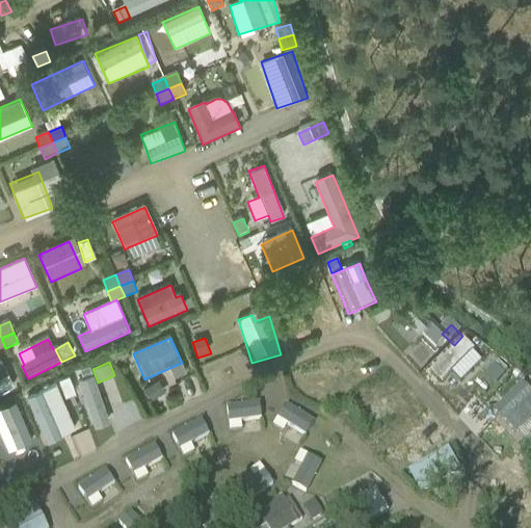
[(83,379),(93,376),(89,369),(81,372),(83,379)]
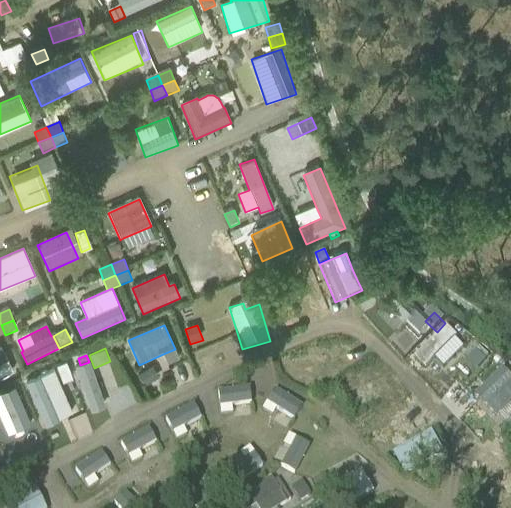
[(477,357),(471,364),(479,371),(485,364),(477,357)]
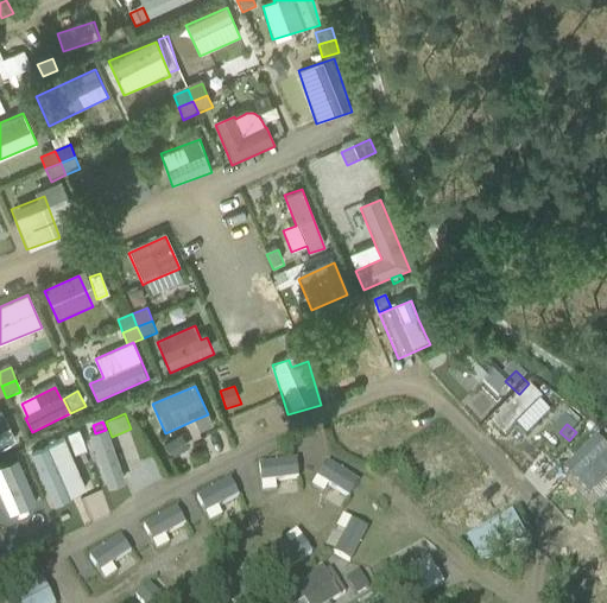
[(77,430),(65,435),(73,455),(86,450),(77,430)]
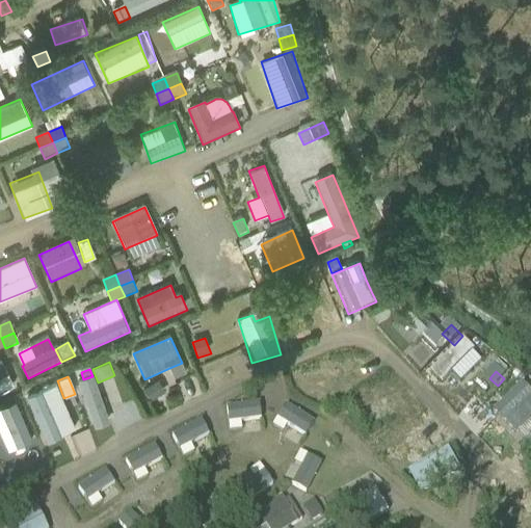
[(159,383),(144,392),(152,403),(166,394),(159,383)]
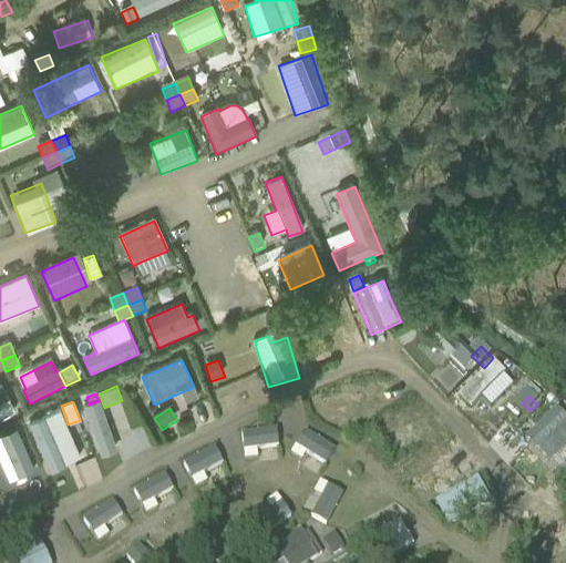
[(58,409),(26,425),(48,472),(80,458),(58,409)]
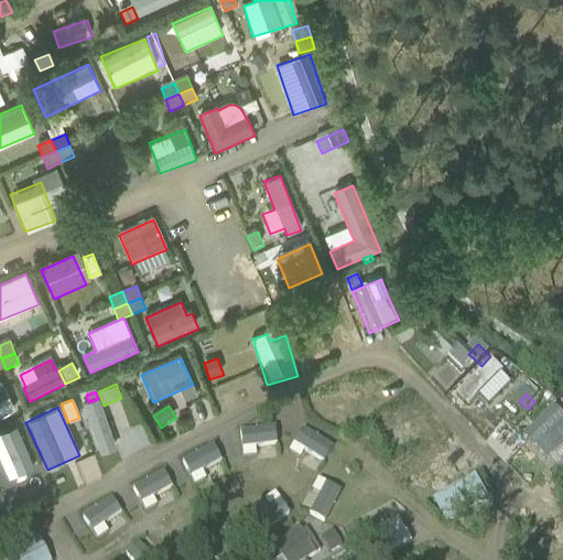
[(543,450),(558,435),(534,412),(520,428),(543,450)]
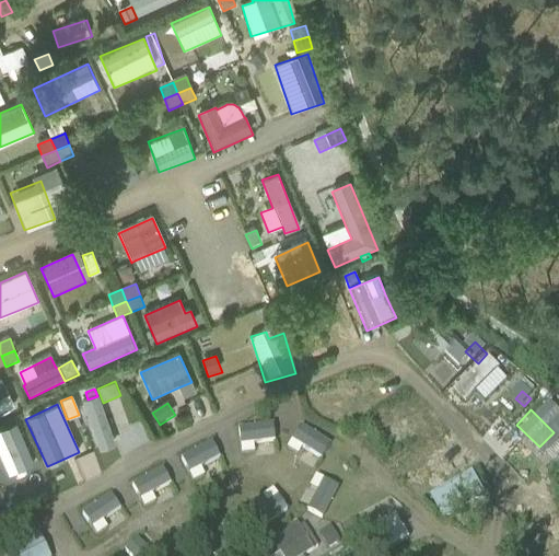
[(16,426),(0,432),(0,456),(10,478),(35,466),(16,426)]
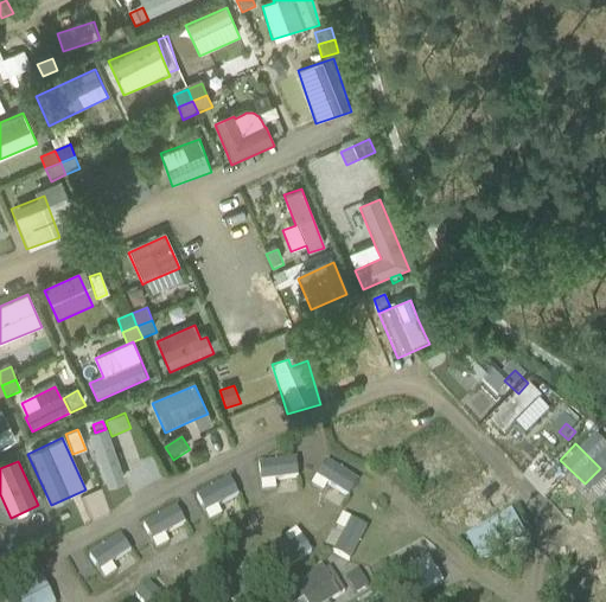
[(268,465),(269,485),(297,484),(295,463),(268,465)]
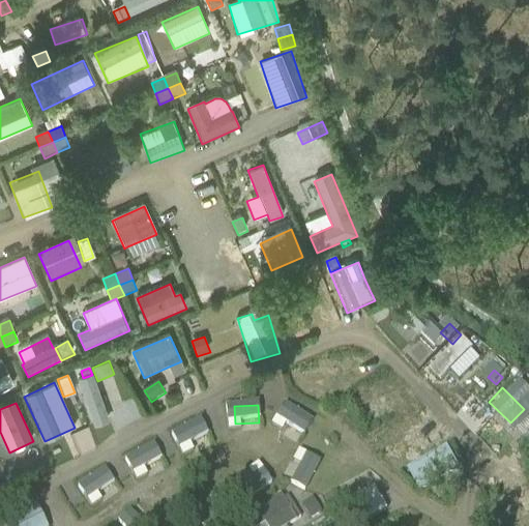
[(278,410),(273,429),(306,438),(312,419),(278,410)]
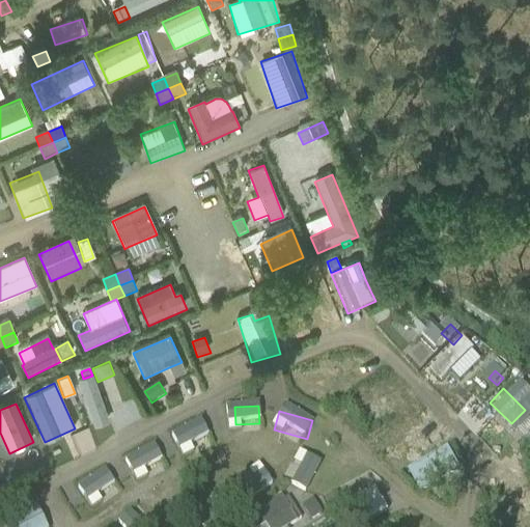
[(399,456),(437,438),(425,414),(388,433),(399,456)]
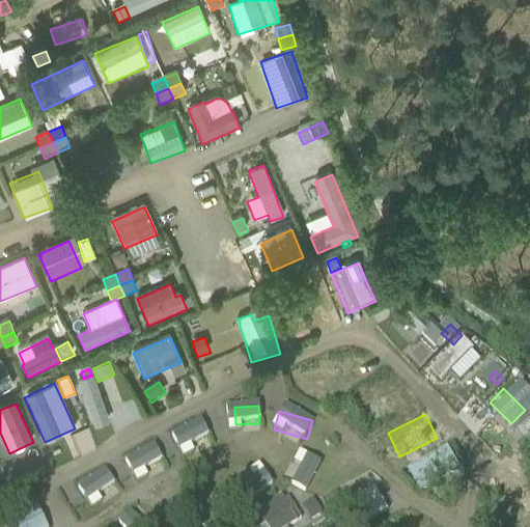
[(189,445),(207,441),(203,425),(171,435),(179,462),(192,458),(189,445)]
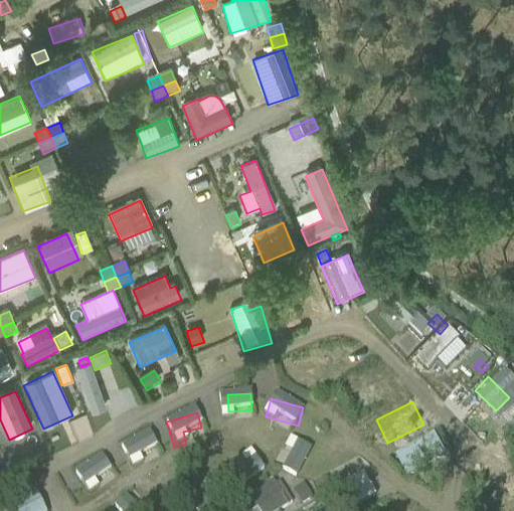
[(69,424),(77,445),(95,438),(87,417),(69,424)]
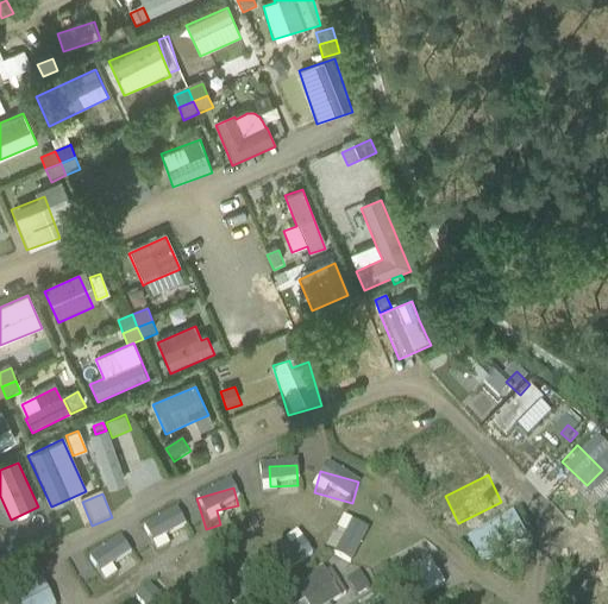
[(140,532),(154,558),(168,551),(164,543),(186,532),(177,514),(140,532)]
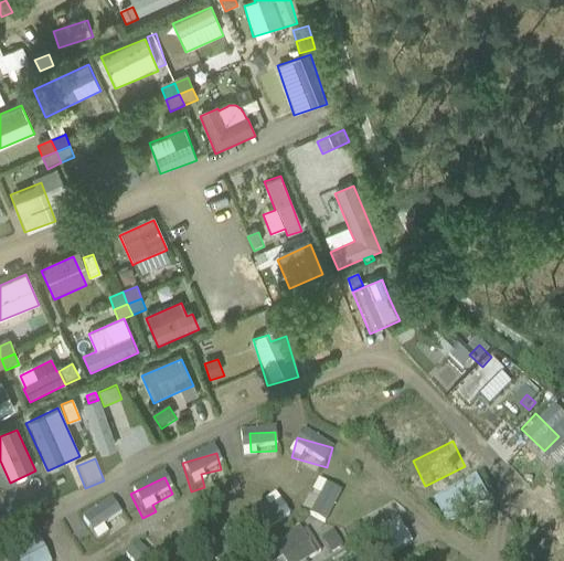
[(478,480),(433,503),(445,527),(489,506),(478,480)]
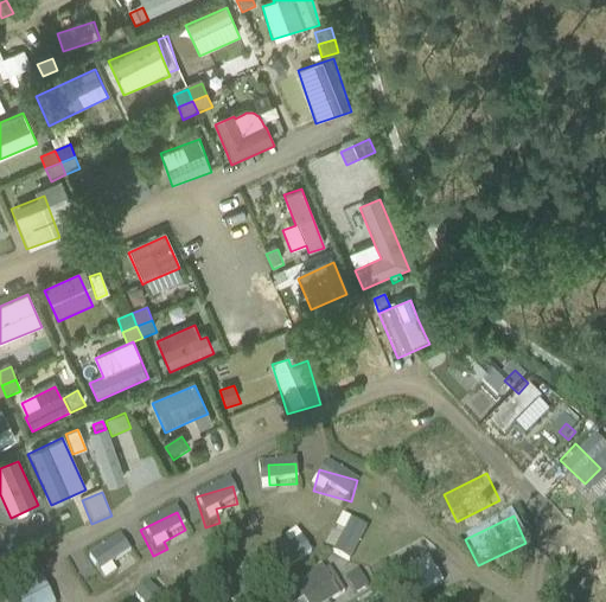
[(459,524),(466,538),(483,531),(477,517),(459,524)]
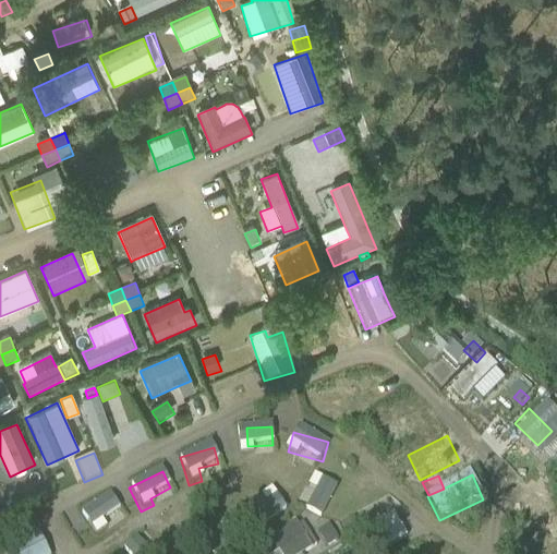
[(313,494),(306,515),(325,521),(336,488),(313,481),(309,493),(313,494)]
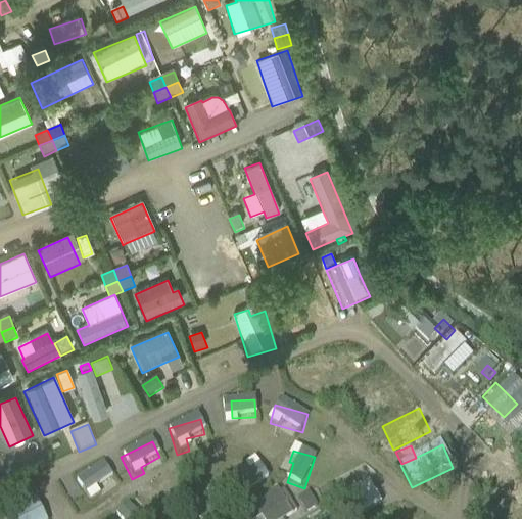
[(34,464),(37,472),(47,468),(43,460),(34,464)]
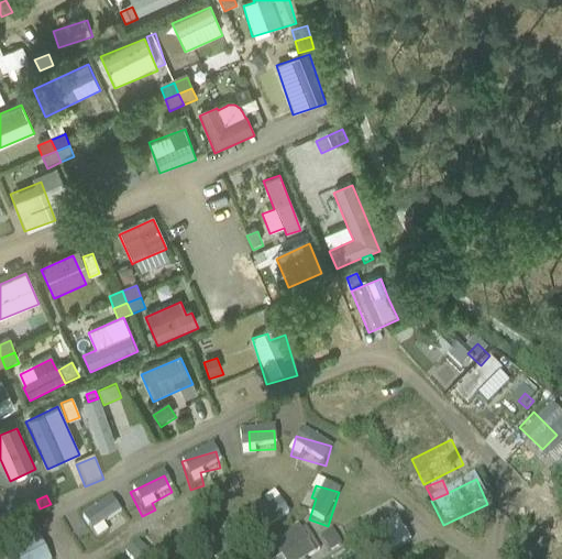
[(242,518),(256,540),(290,518),(275,496),(242,518)]
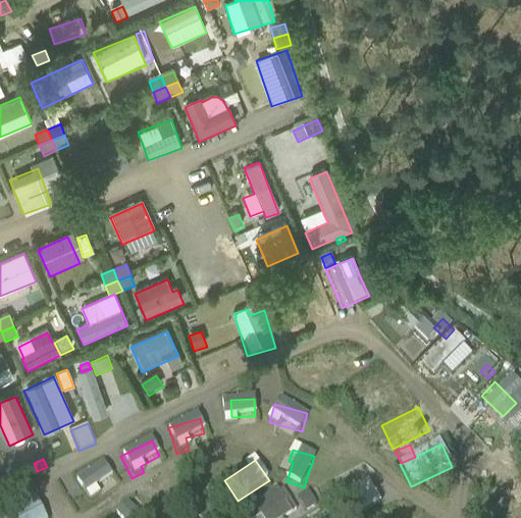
[(85,504),(98,499),(94,488),(111,482),(105,467),(74,478),(85,504)]
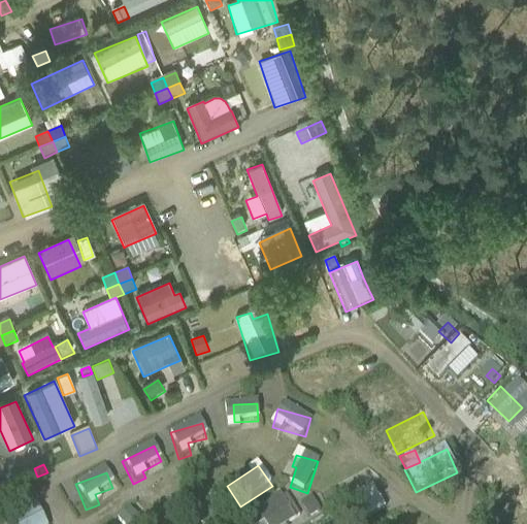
[(451,485),(446,497),(455,502),(461,490),(451,485)]
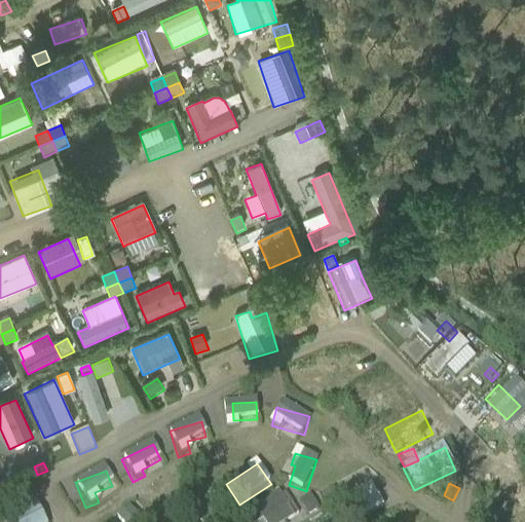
[(371,487),(337,504),(345,521),(360,521),(382,511),(371,487)]
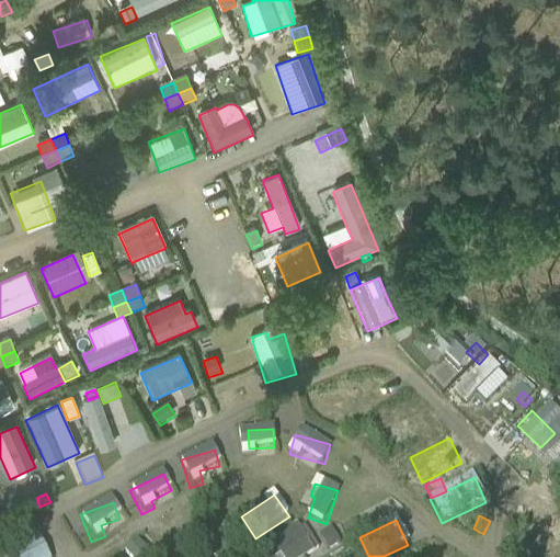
[(361,533),(356,525),(343,533),(347,541),(361,533)]
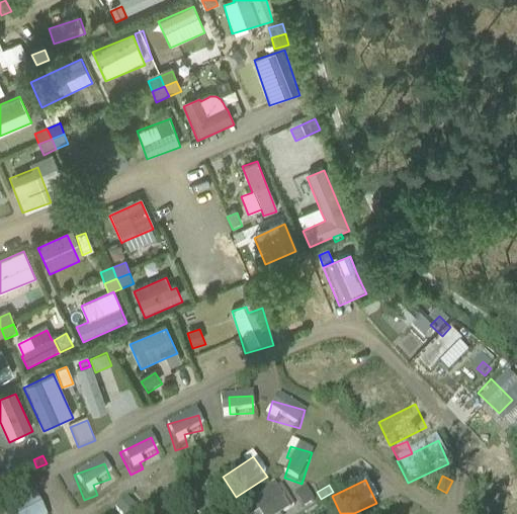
[(275,490),(242,512),(243,513),(293,513),(295,512),(281,491),(277,494),(275,490)]
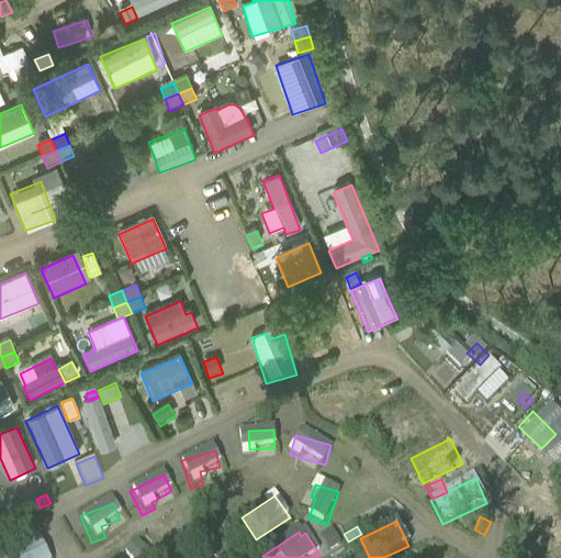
[(341,550),(332,535),(320,543),(329,557),(332,557),(341,550)]
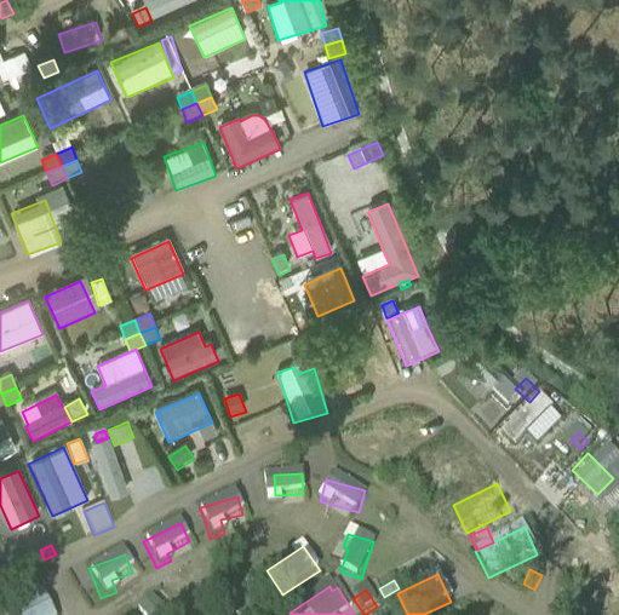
[(51,614),(41,598),(12,614),(51,614)]
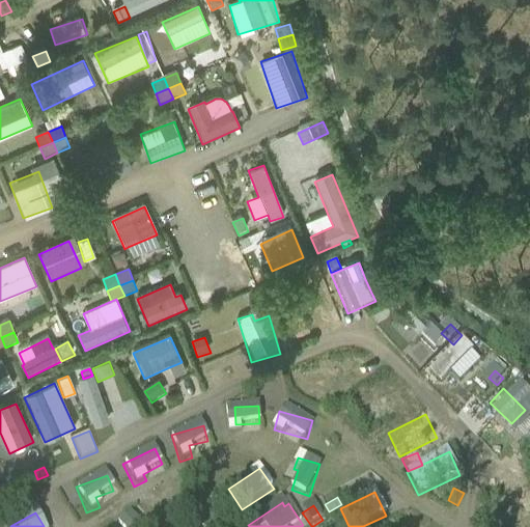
[(144,526),(131,514),(119,526),(144,526)]
